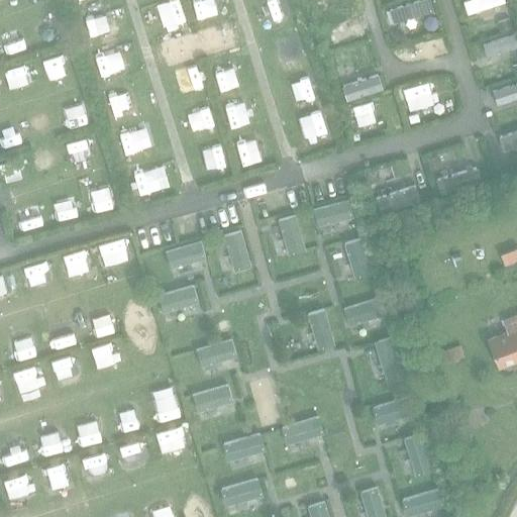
[(430,0),(413,0),(389,8),(393,22),(433,9),(430,0)]
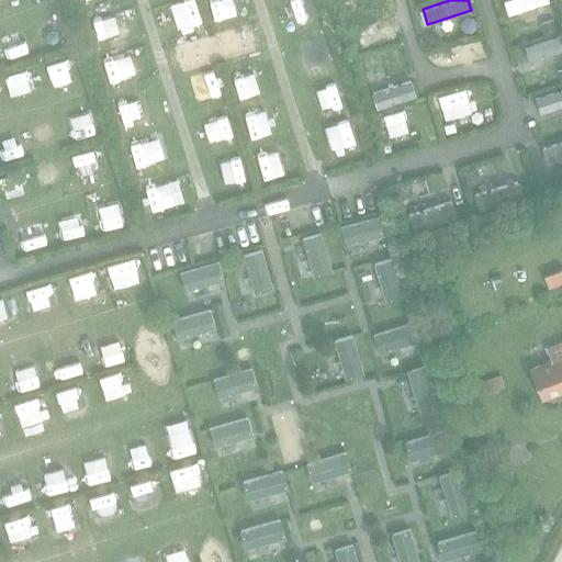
[(503,0),(506,14),(549,1),(549,0),(503,0)]
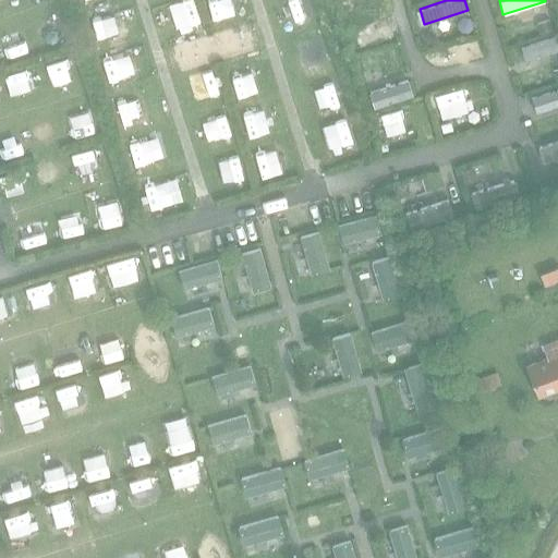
[(362,48),(393,38),(390,25),(358,35),(362,48)]
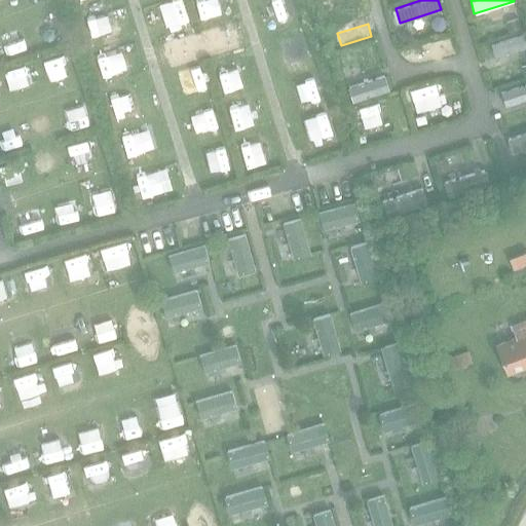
[(490,43),(494,58),(525,46),(525,41),(523,33),(490,43)]
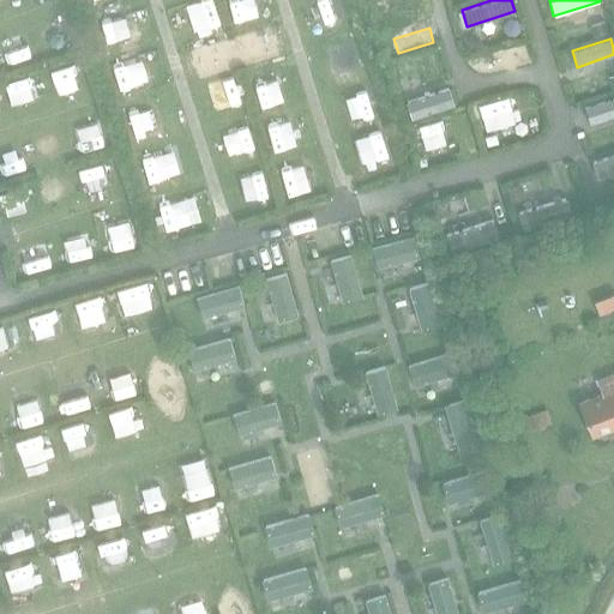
[(410,118),(453,104),(447,88),(405,101),(410,118)]
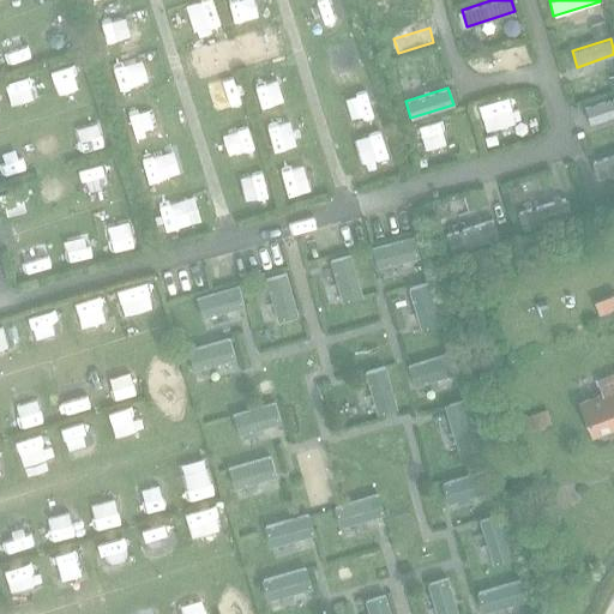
[(613,96),(584,106),(589,124),(613,115),(613,96)]
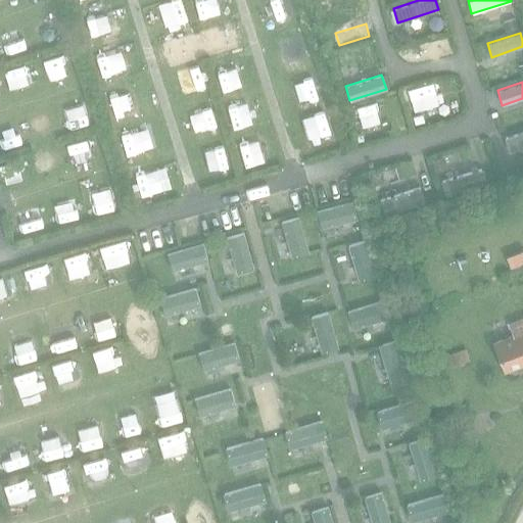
[(522,131),(504,137),(508,151),(522,146),(522,131)]
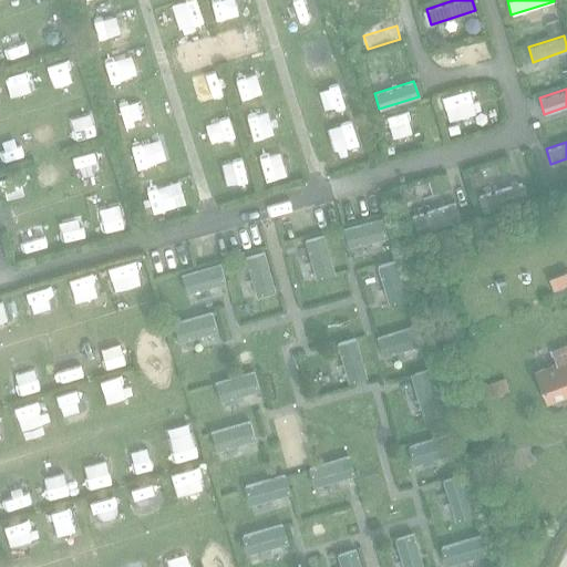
[(477,195),(482,212),(528,198),(524,182),(477,195)]
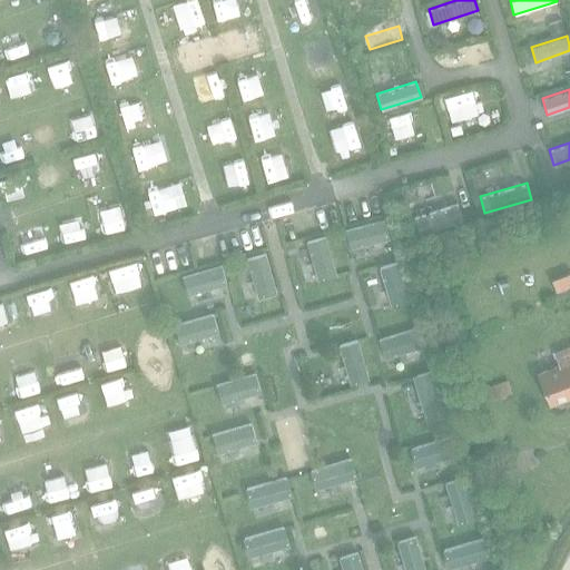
[(418,233),(462,219),(459,204),(413,217),(418,233)]
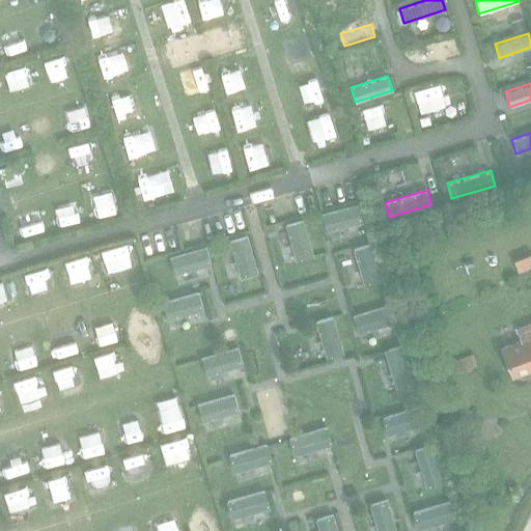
[(326,231),(362,221),(358,203),(320,214),(326,231)]
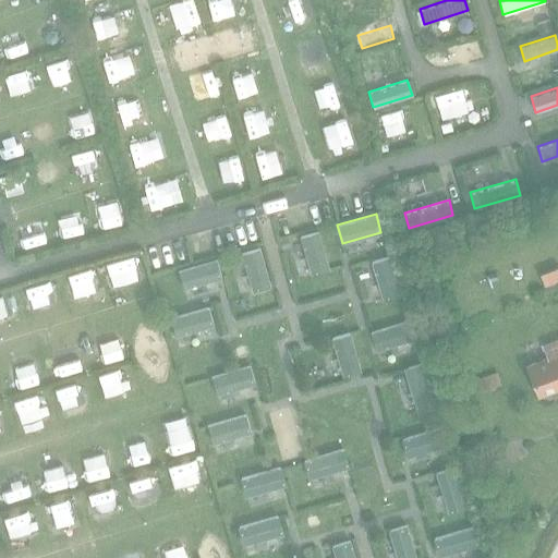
[(300,235),(311,275),(329,269),(318,230),(300,235)]
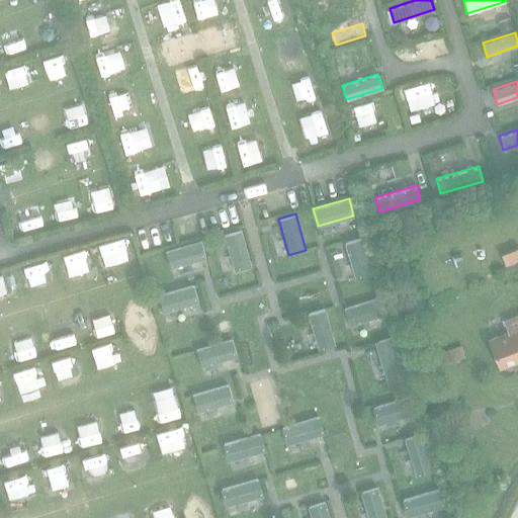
[(223,235),(234,270),(251,265),(241,229),(223,235)]
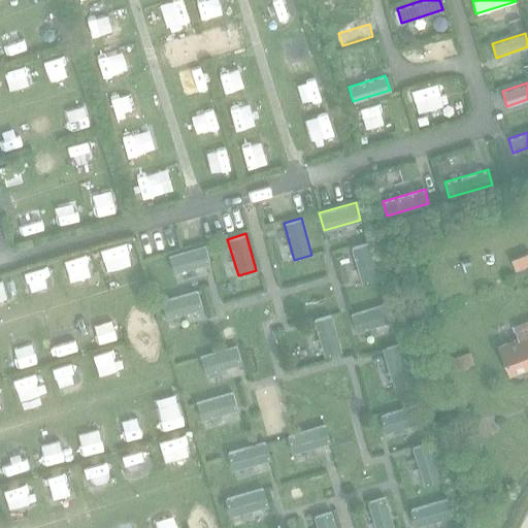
[(362,284),(380,278),(368,241),(351,248),(362,284)]
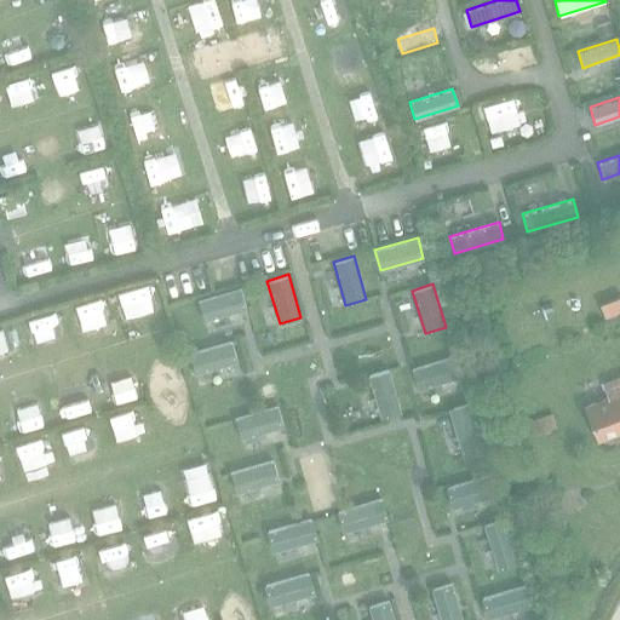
[(204,321),(246,309),(240,287),(197,299),(204,321)]
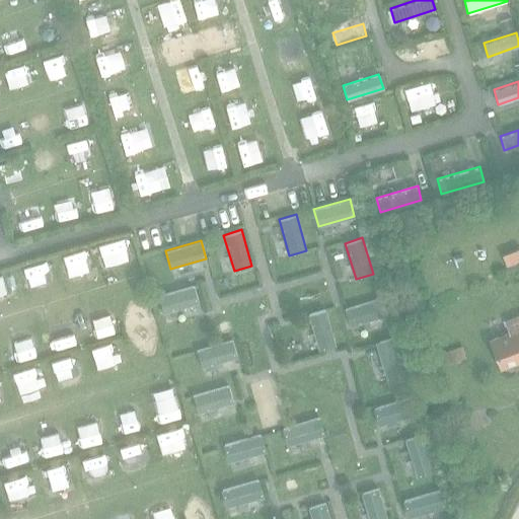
[(162,312),(199,302),(194,285),(157,295),(162,312)]
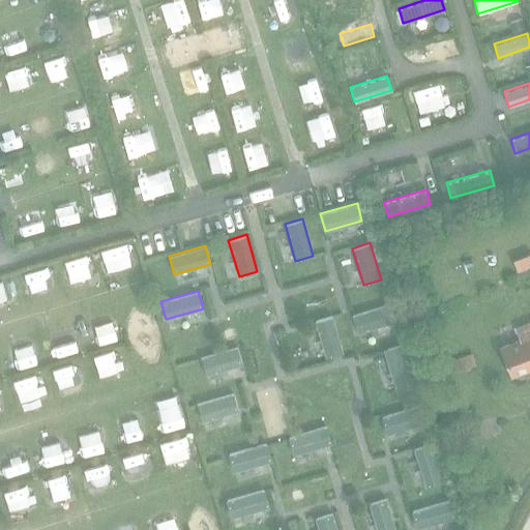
[(352,315),(356,332),(393,322),(388,304),(352,315)]
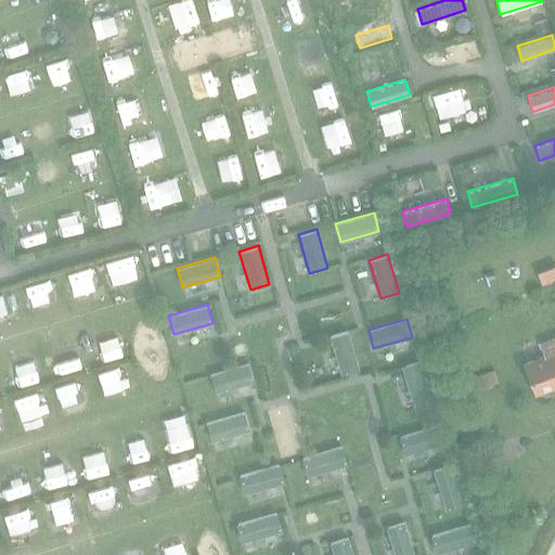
[(328,336),(340,374),(359,369),(348,331),(328,336)]
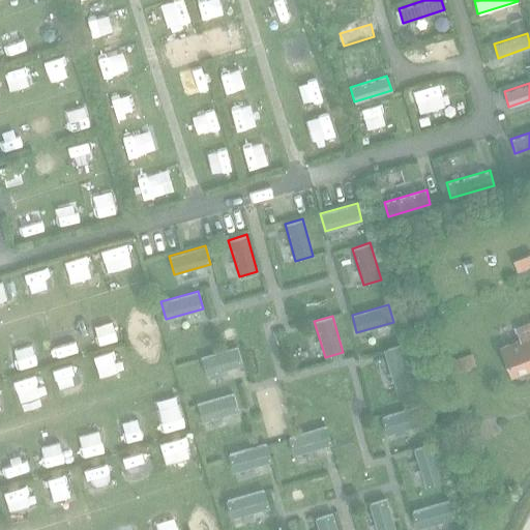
[(529,367),(529,322),(516,327),(520,339),(500,346),(511,376),(529,367)]
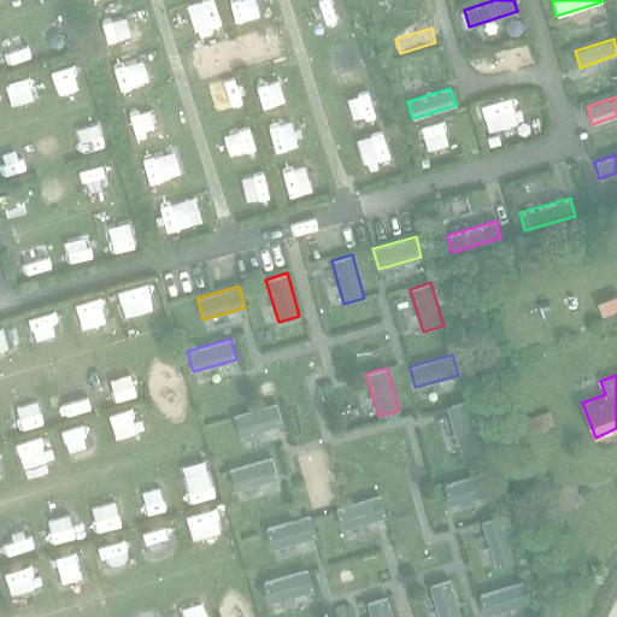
[(466,400),(446,406),(460,456),(481,450),(466,400)]
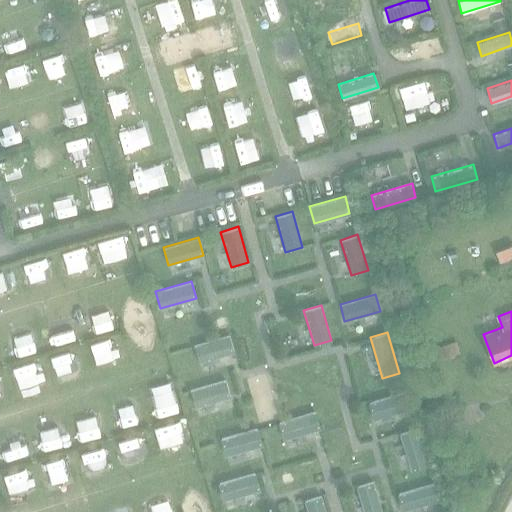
[(198,362),(233,352),(229,335),(193,345),(198,362)]
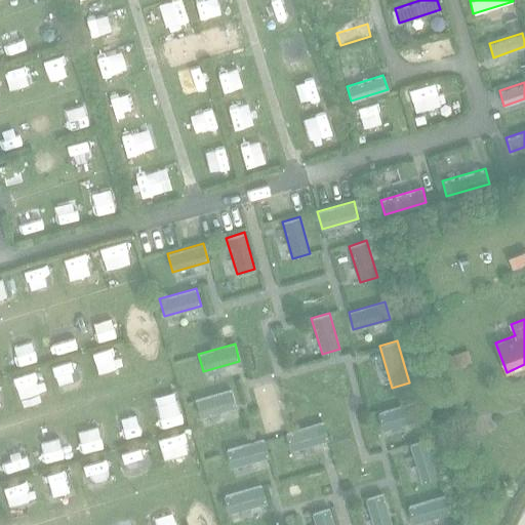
[(448,359),(450,369),(470,362),(467,353),(448,359)]
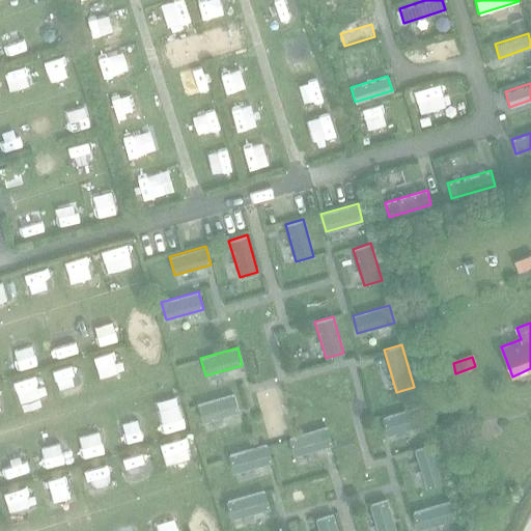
[(202,422),(239,412),(233,393),(197,403),(202,422)]
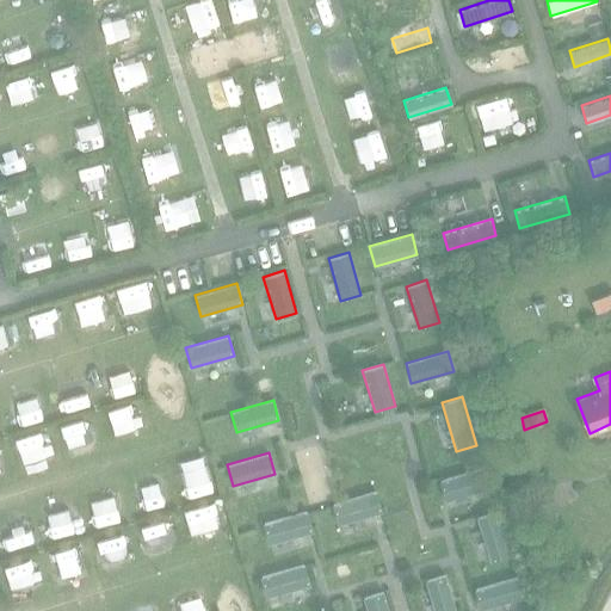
[(445,500),(489,487),(485,467),(439,480),(445,500)]
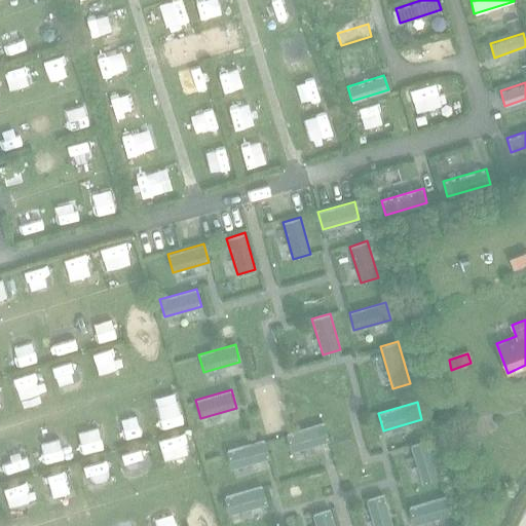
[(291,451),(330,440),(325,422),(285,434),(291,451)]
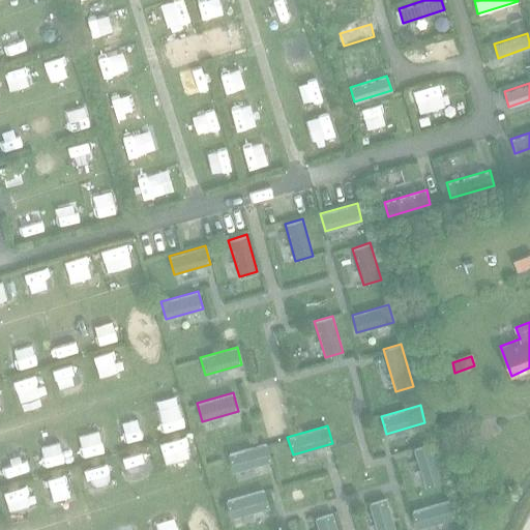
[(233,471),(272,460),(267,442),(227,453),(233,471)]
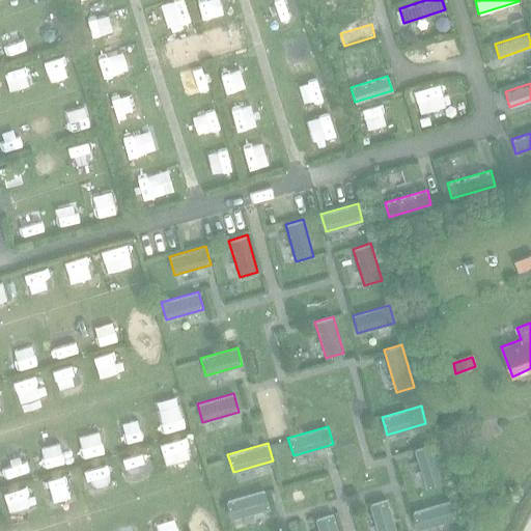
[(431,444),(414,449),(426,488),(444,482),(431,444)]
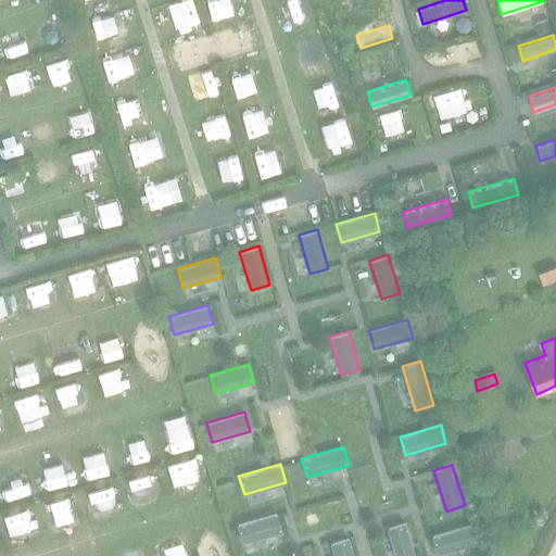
[(241,543),(282,531),(277,513),(236,525),(241,543)]
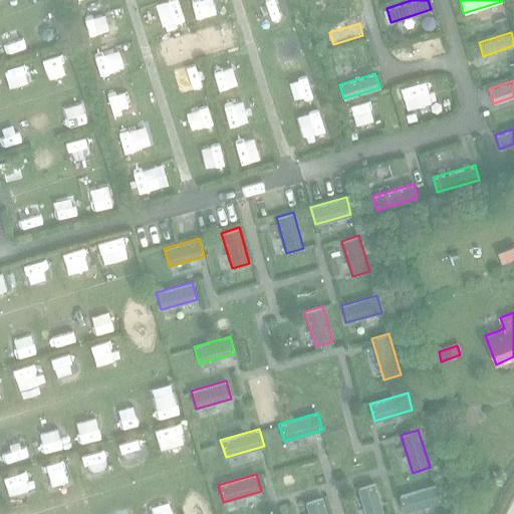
[(365,513),(383,513),(374,482),(357,487),(365,513)]
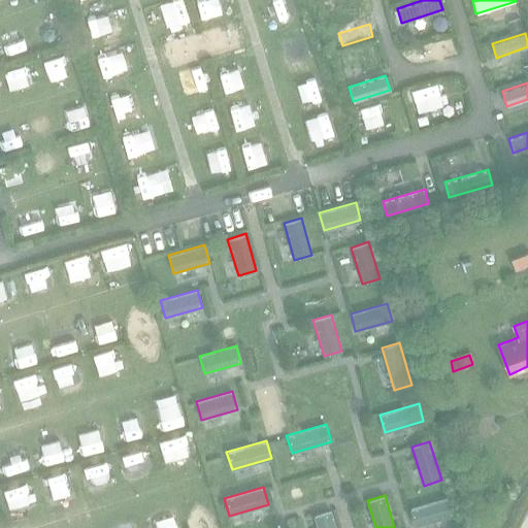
[(450,497),(409,508),(415,526),(454,515),(450,497)]
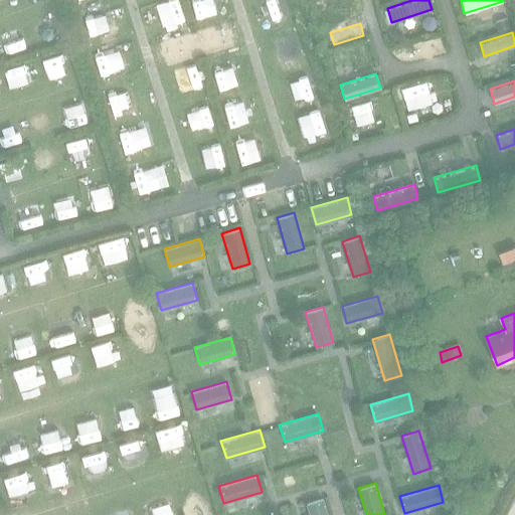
[(309,514),(328,514),(323,498),(306,503),(309,514)]
